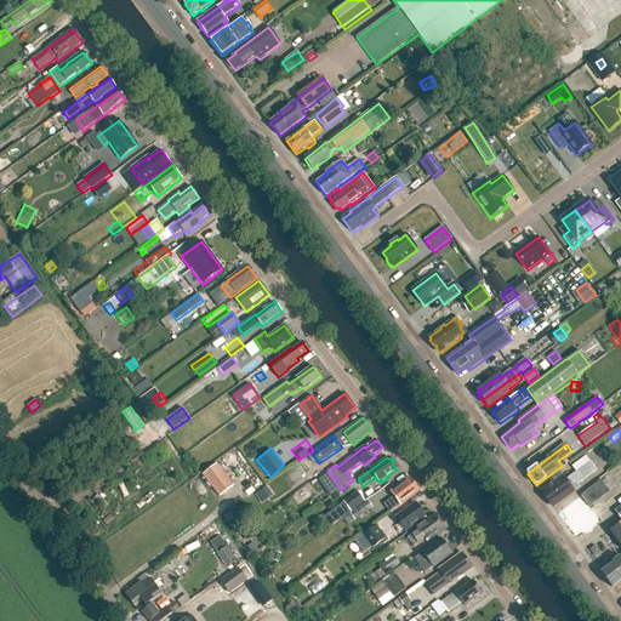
[(575,491),(574,488),(597,471),(591,462),(565,480),(558,471),(537,486),(552,506),(558,501),(559,502),(575,491)]
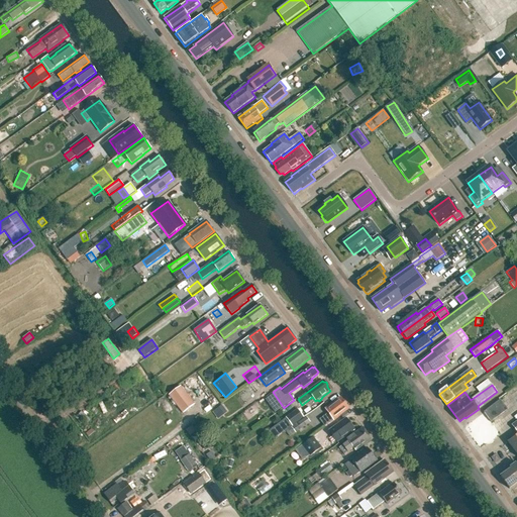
[(195,404),(181,386),(169,396),(183,414),(195,404)]
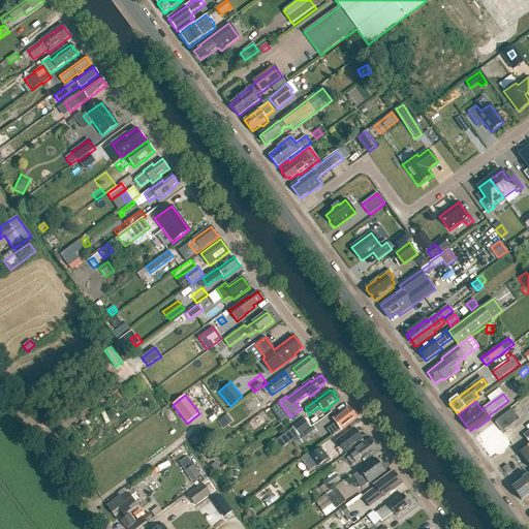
[(333,436),(358,417),(348,406),(333,418),(336,423),(327,429),(333,436)]
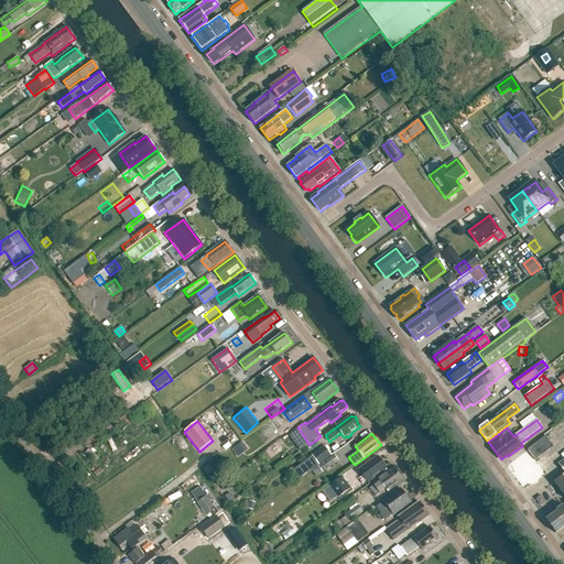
[(538,483),(538,480),(540,479),(539,479),(545,474),(535,461),(554,447),(546,436),(528,449),(529,451),(510,464),(517,473),(514,475),(523,488),(530,483),(532,485),(533,484),(535,484),(538,483)]
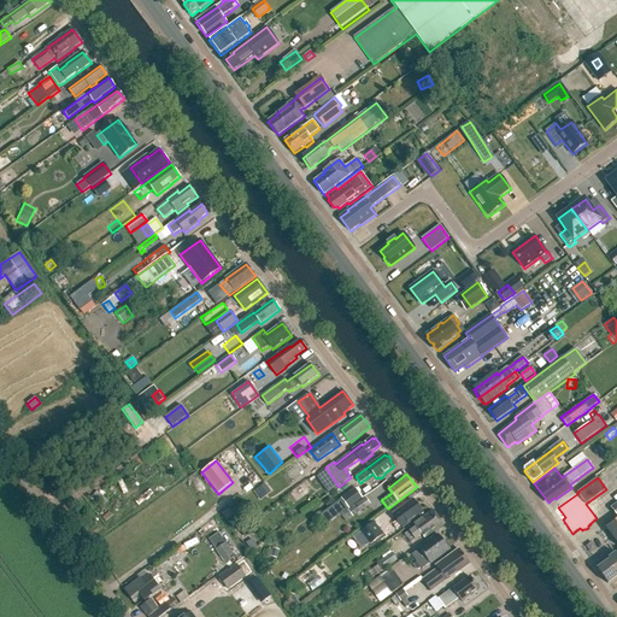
[(354,488),(333,505),(340,515),(363,498),(354,488)]
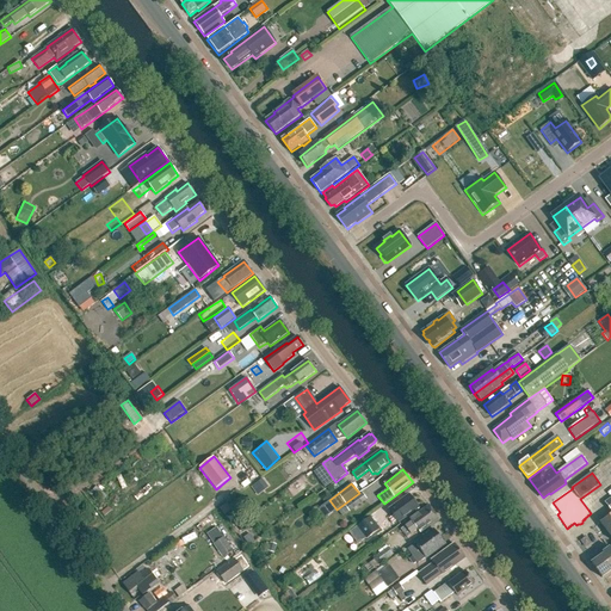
[(362,493),(338,511),(343,517),(366,499),(362,493)]
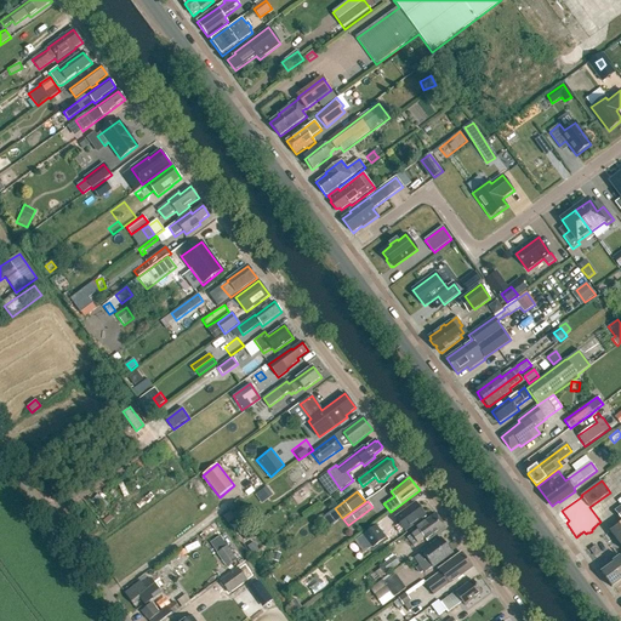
[(405,531),(426,517),(416,502),(396,518),(405,531)]
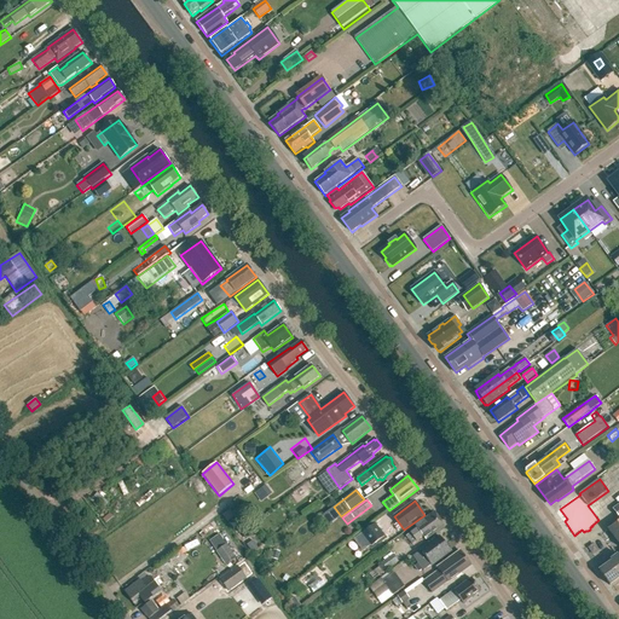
[(334,516),(336,512),(334,507),(328,507),(325,512),(329,516),(334,516)]
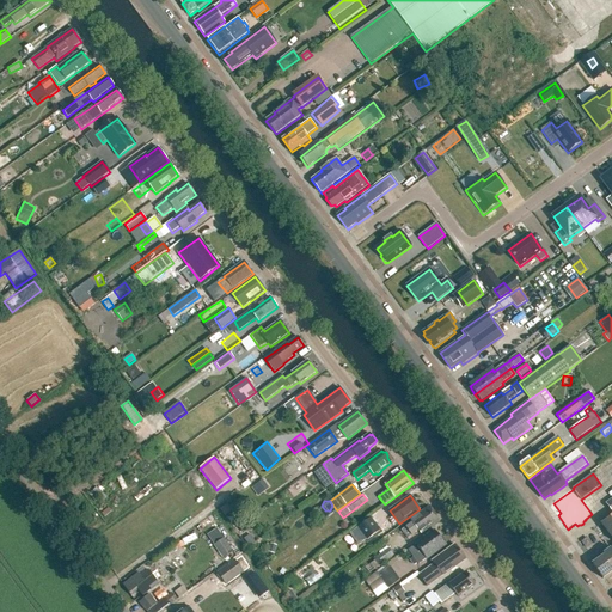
[(408,539),(418,531),(421,534),(440,521),(429,507),(411,520),(412,522),(402,531),(408,539)]
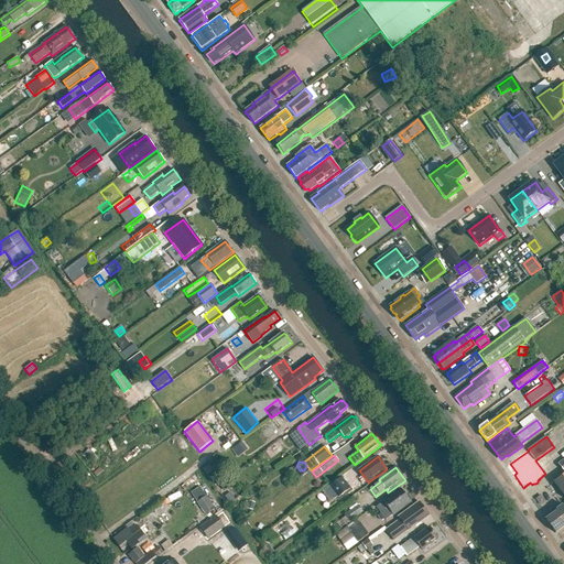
[(563,495),(563,474),(554,483),(563,495)]
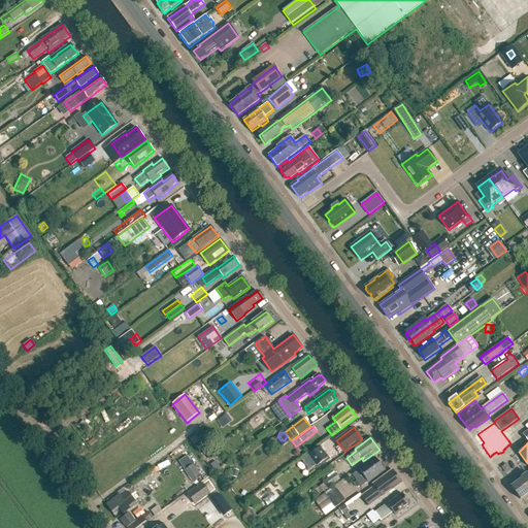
[(328,458),(320,447),(308,456),(317,466),(328,458)]
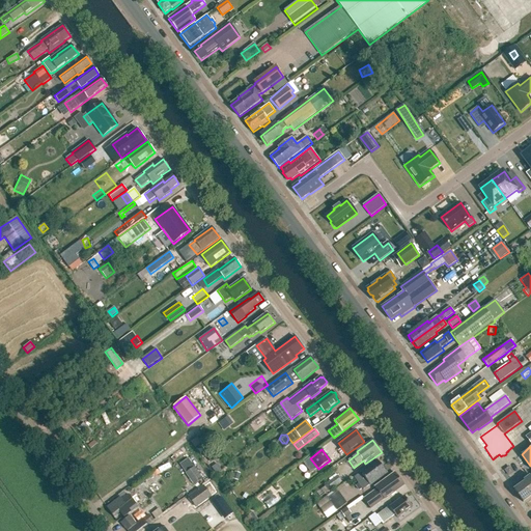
[(202,479),(188,458),(179,465),(186,473),(185,474),(193,485),(202,479)]
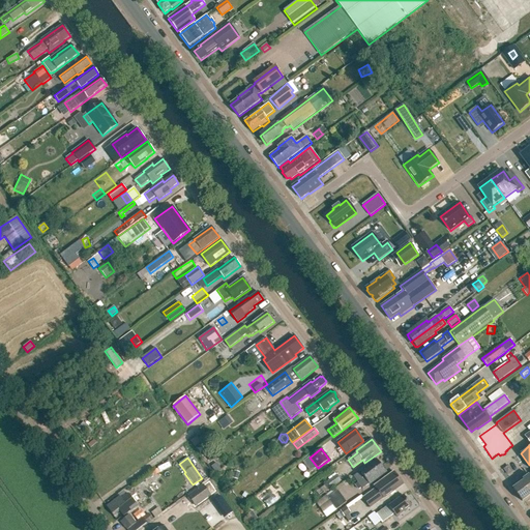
[(358,483),(382,466),(377,459),(359,472),(360,472),(353,477),(358,483)]
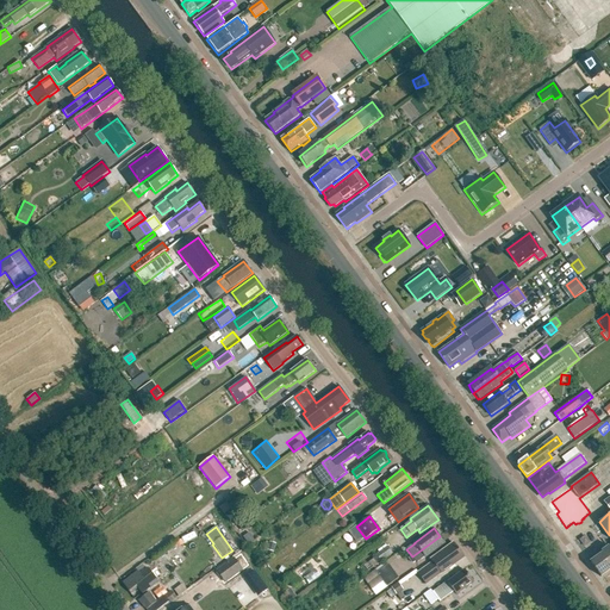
[(425,558),(444,543),(440,536),(412,556),(417,562),(424,558),(425,558)]
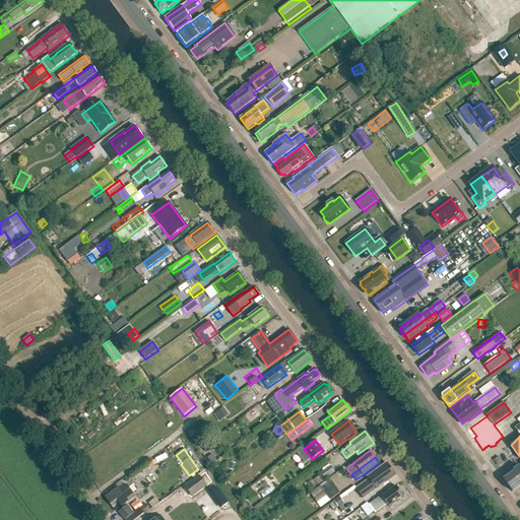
[(377,490),(396,475),(387,462),(368,477),(369,479),(355,489),(364,499),(377,490)]
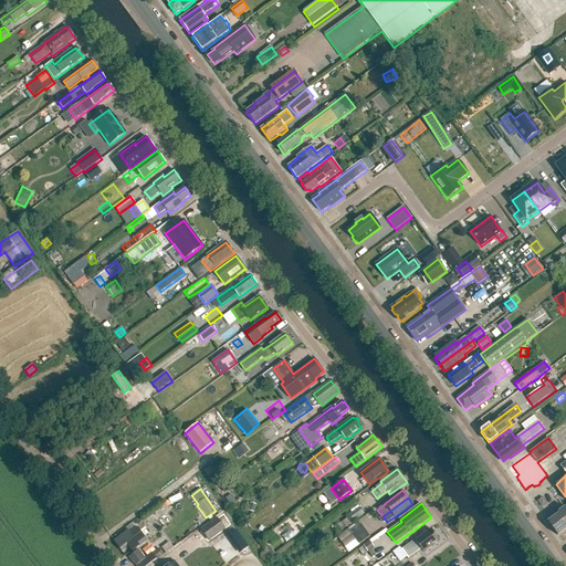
[(359,507),(348,515),(349,516),(354,522),(364,514),(359,507)]
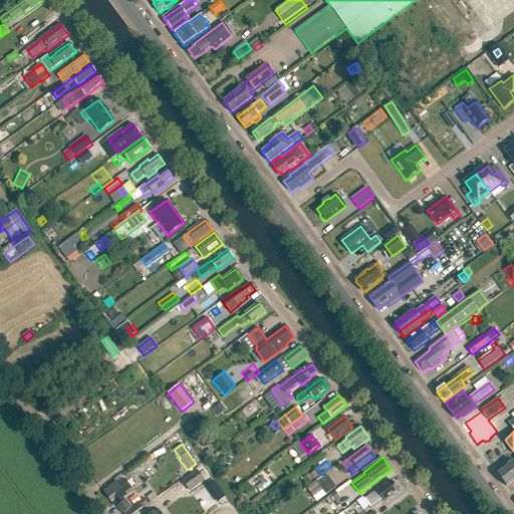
[(513,480),(513,461),(497,474),(507,486),(513,480)]
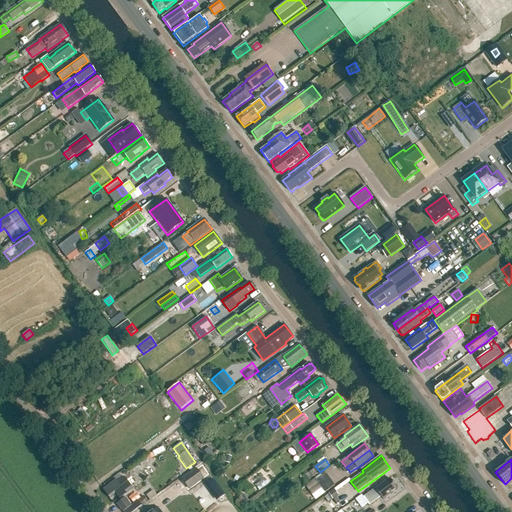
[(196,468),(181,479),(189,490),(204,478),(196,468)]
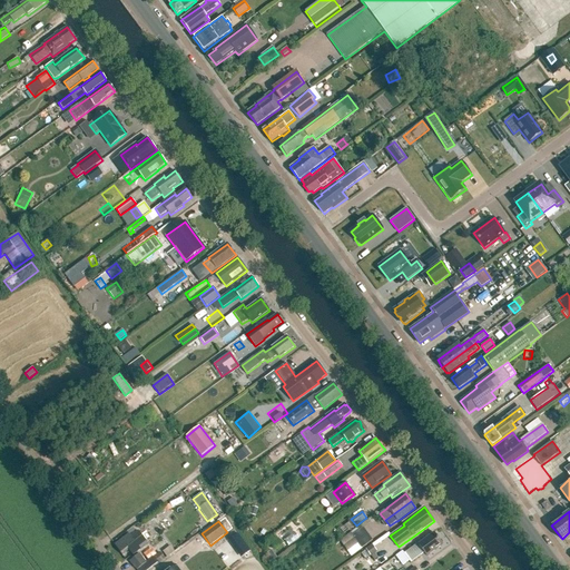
[(372,540),(363,528),(352,536),(362,549),(372,540)]
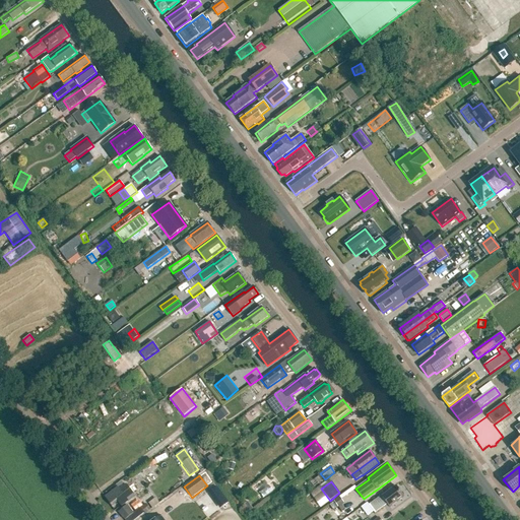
[(122,507),(135,496),(126,484),(120,490),(118,488),(105,498),(112,506),(118,502),(122,507)]
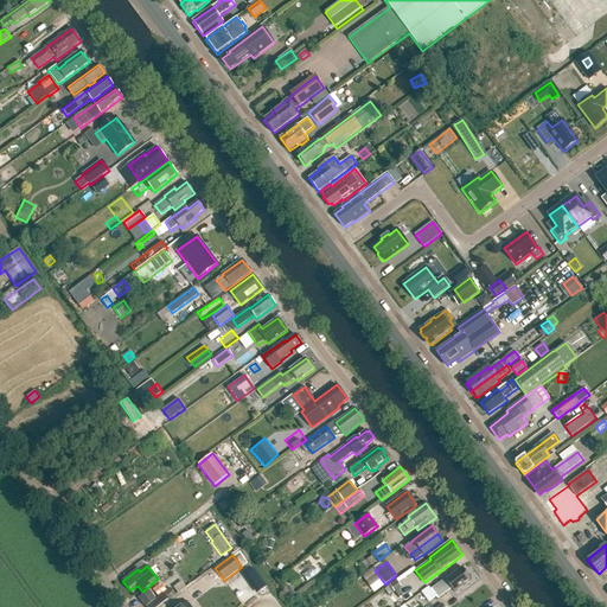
[(432,590),(438,599),(452,588),(454,592),(471,580),(462,568),(432,590)]
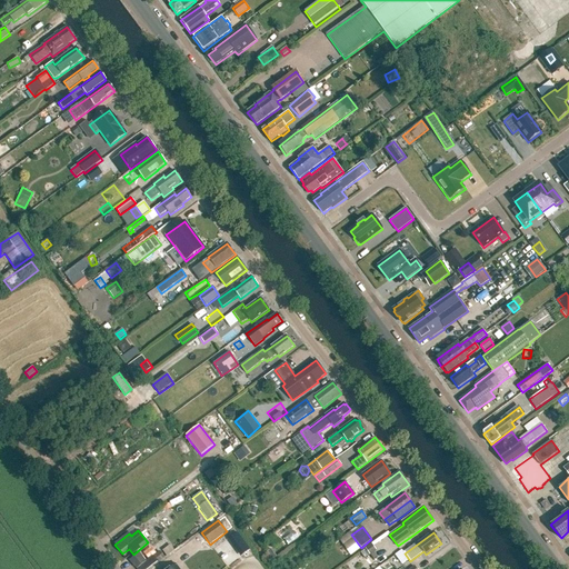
[(243,555),(250,550),(238,533),(231,538),(243,555)]
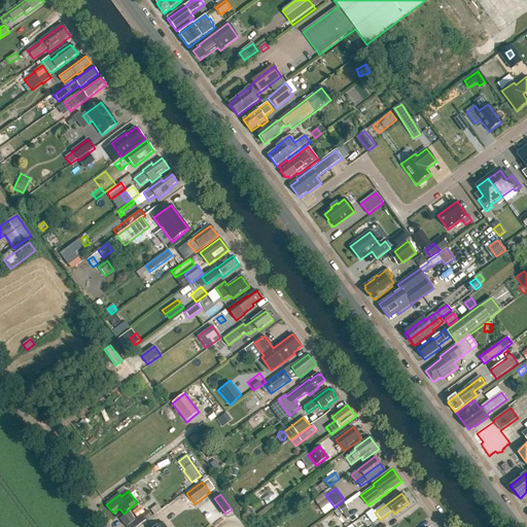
[(348,510),(346,506),(344,503),(339,507),(339,508),(343,515),(346,519),(349,516),(346,512),(348,510)]
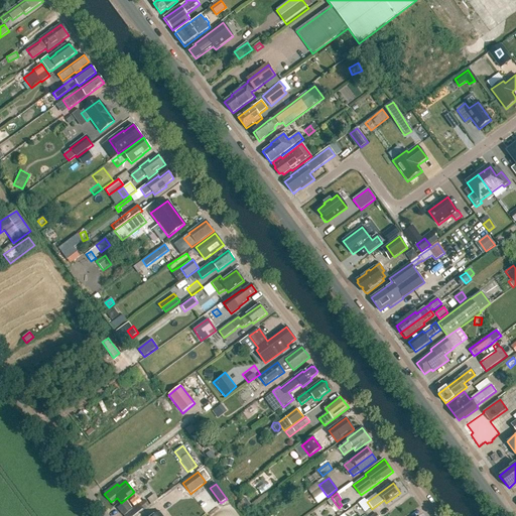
[(246,509),(251,505),(246,498),(240,502),(246,509)]
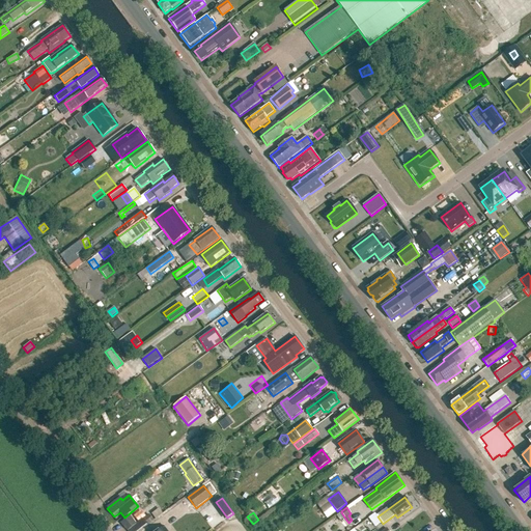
[(341,512),(336,516),(340,522),(345,519),(341,512)]
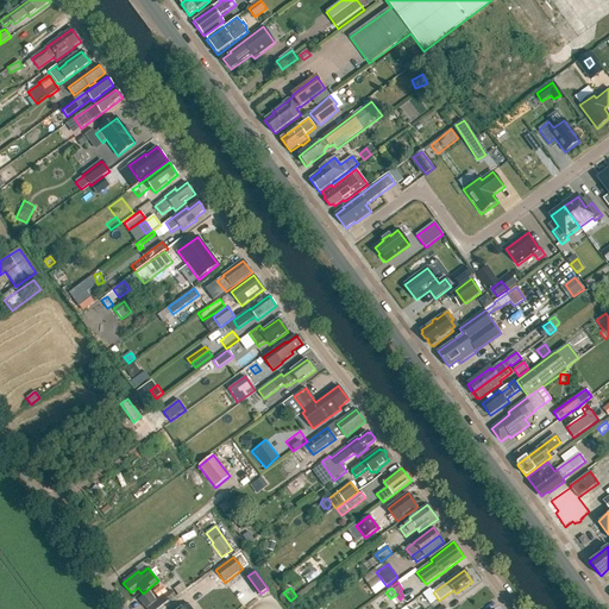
[(150,591),(138,600),(146,608),(158,608),(169,601),(167,598),(164,595),(157,601),(150,591)]
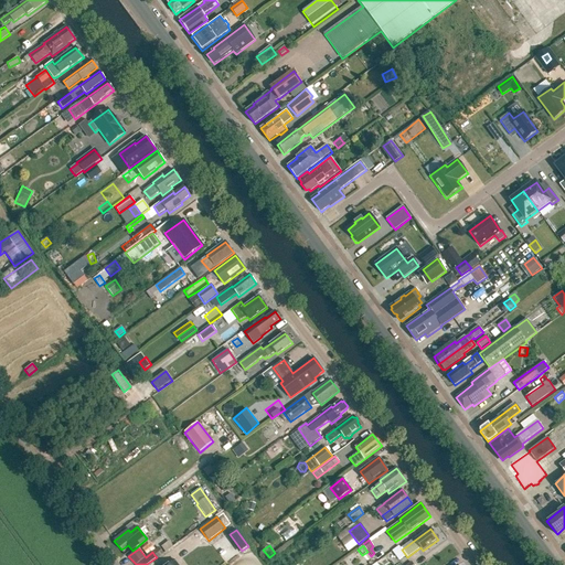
[(153,553),(158,558),(163,554),(159,548),(153,553)]
